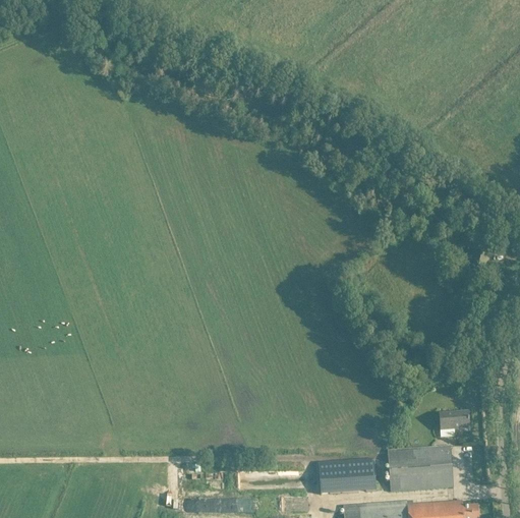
[(365,284),(362,278),(353,284),(356,289),(365,284)]
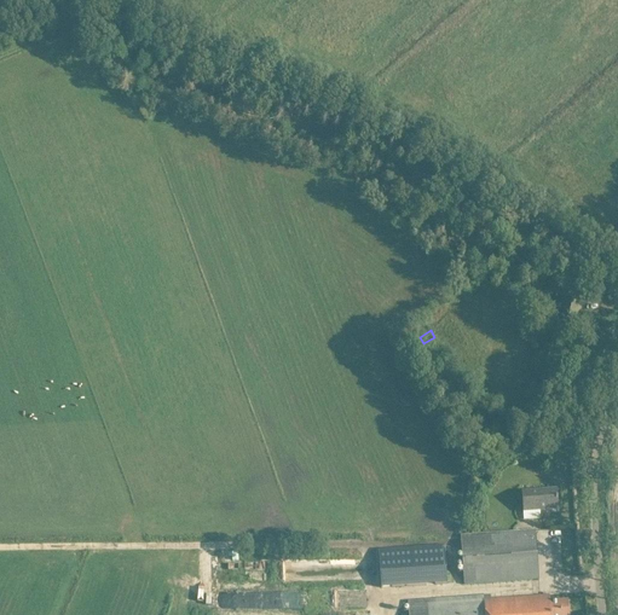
[(523,489),(524,510),(559,506),(558,487),(523,489)]
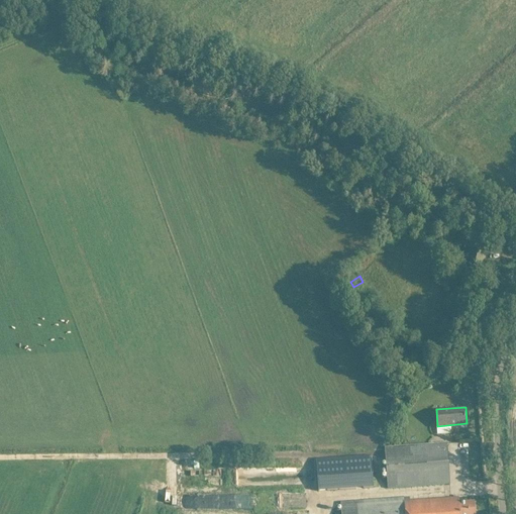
[(386,445),(388,486),(450,482),(447,441),(386,445)]
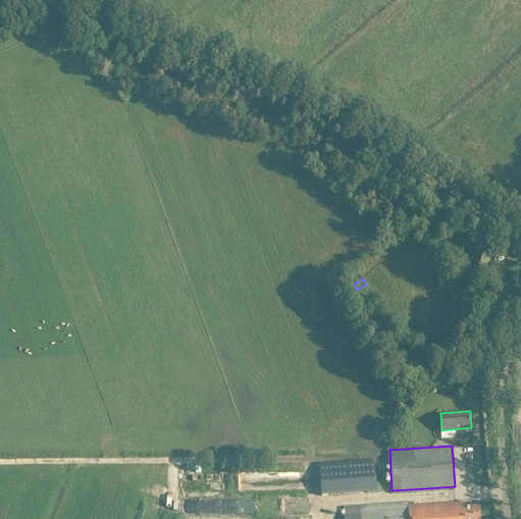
[(319,461),(322,494),(377,489),(375,457),(319,461)]
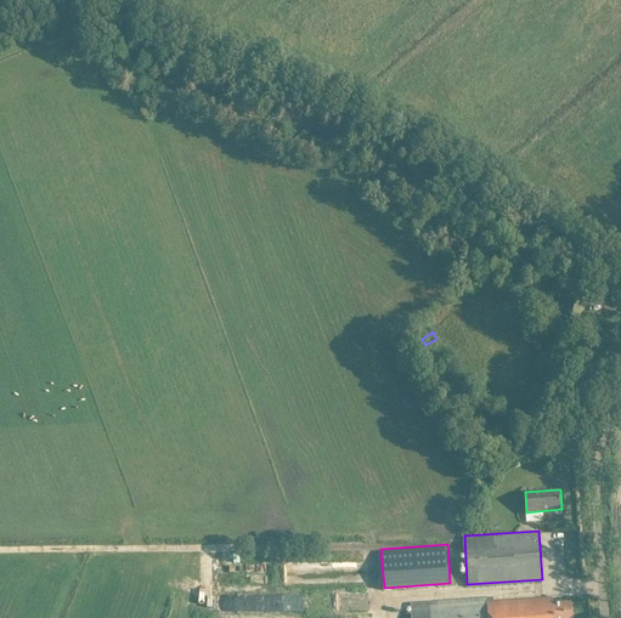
[(572,617),(571,601),(554,602),(553,595),(494,600),(494,595),(411,600),(411,617),(572,617)]
